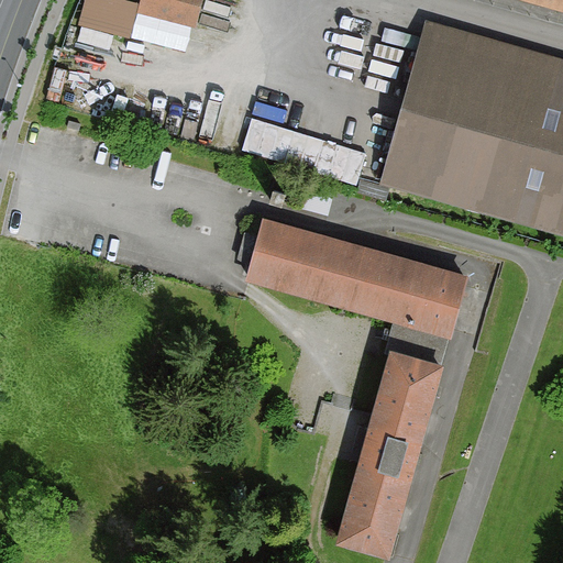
[(138,15),(141,1),(138,0),(87,0),(81,22),(133,35),(138,15)]
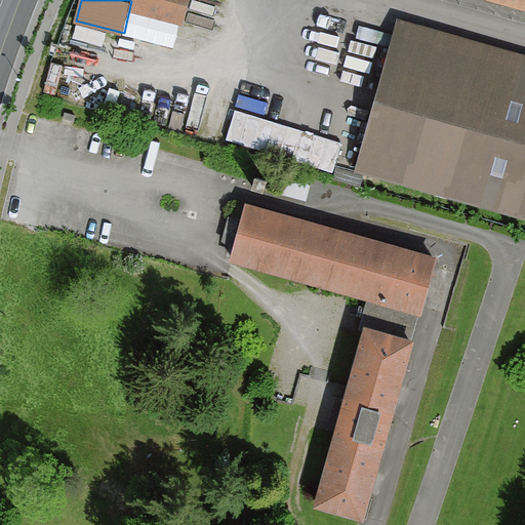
[(189,0),(131,0),(131,1),(128,14),(184,27),(189,0)]
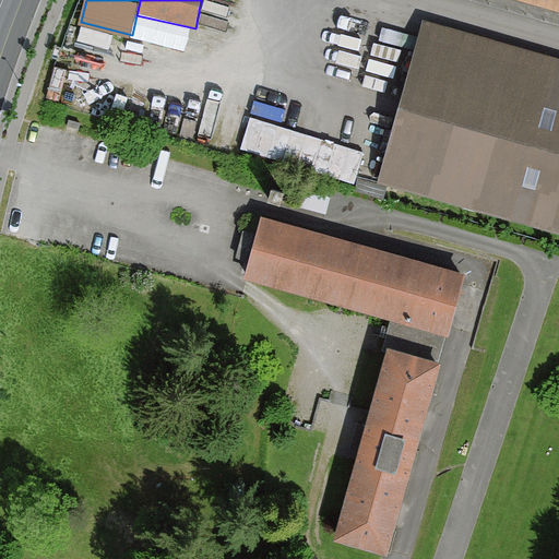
[(558,0),(499,0),(558,16),(558,0)]
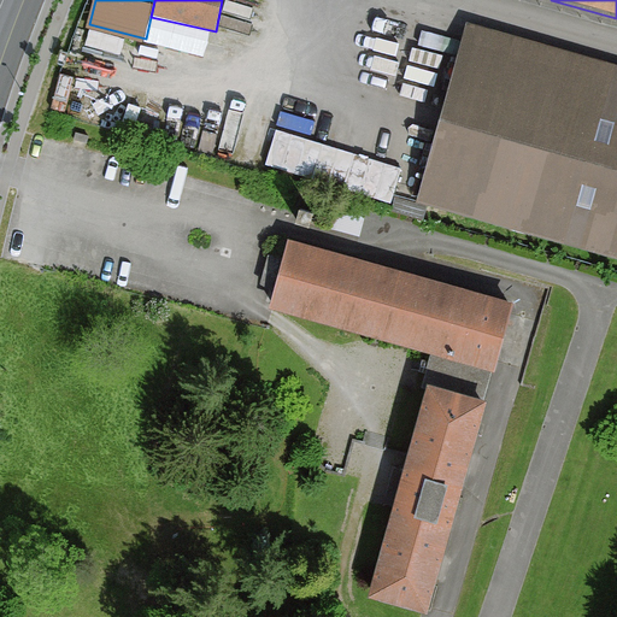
[(93,30),(87,50),(123,59),(128,40),(93,30)]
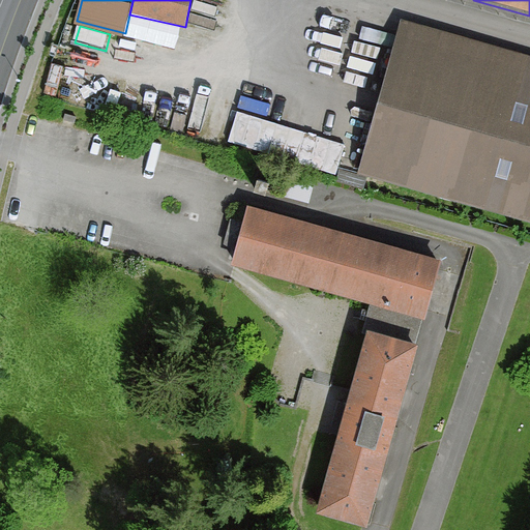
[(529,62),(402,26),(359,174),(529,223),(529,62)]
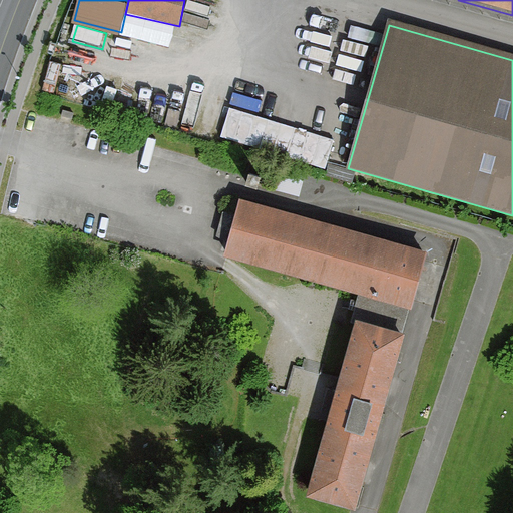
[(327,162),(334,132),(229,106),(222,136),(327,162)]
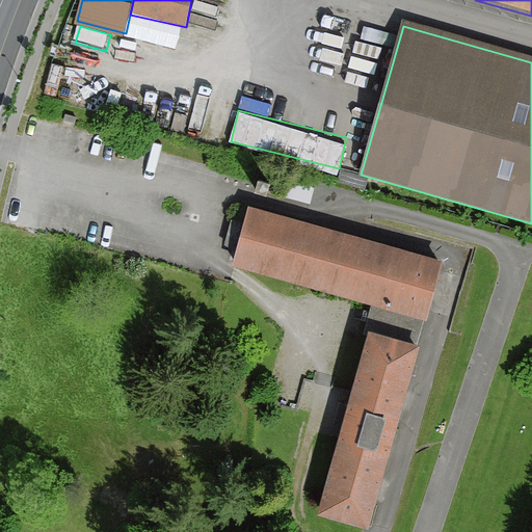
[(271,178),(259,175),(255,192),(267,195),(271,178)]
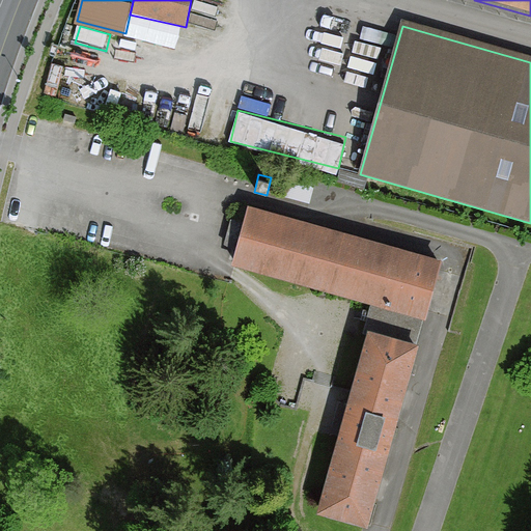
[(250,206),(233,266),(424,322),(442,262),(250,206)]
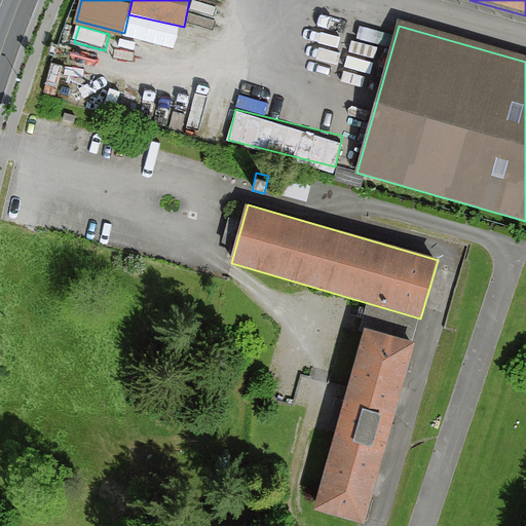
[(417,341),(367,327),(313,508),(364,522),(417,341)]
